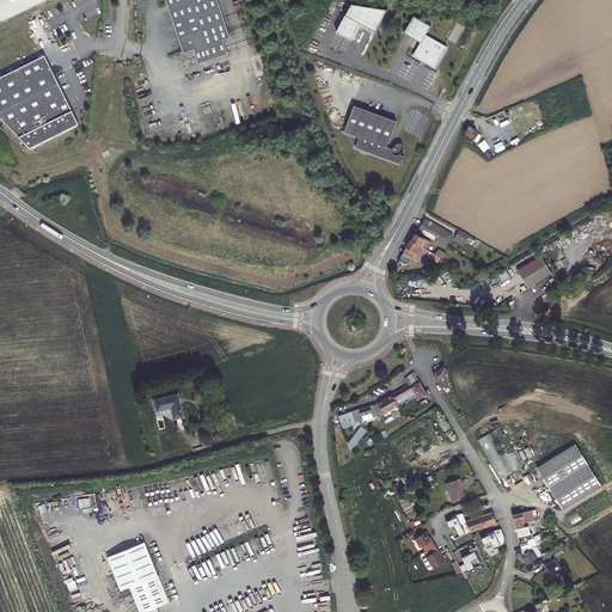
[(0,0),(0,14),(4,22),(47,0),(0,0)]
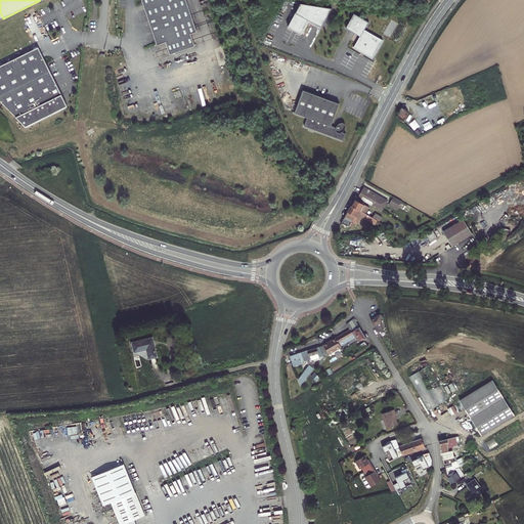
[(185,0),(141,0),(157,45),(166,42),(170,54),(194,46),(190,34),(197,32),(185,0)]
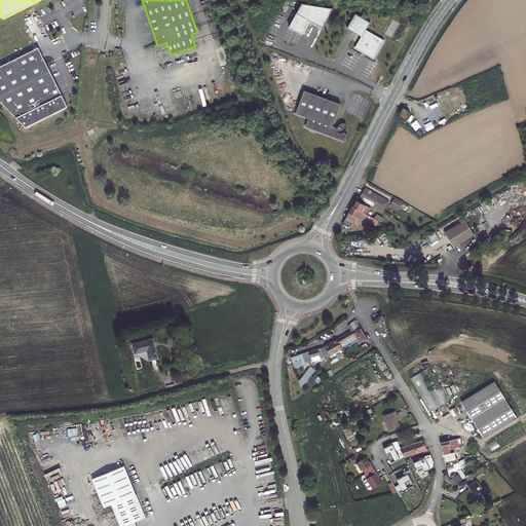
[(334,9),(303,3),(290,26),(302,34),(310,20),(323,28),(334,9)]
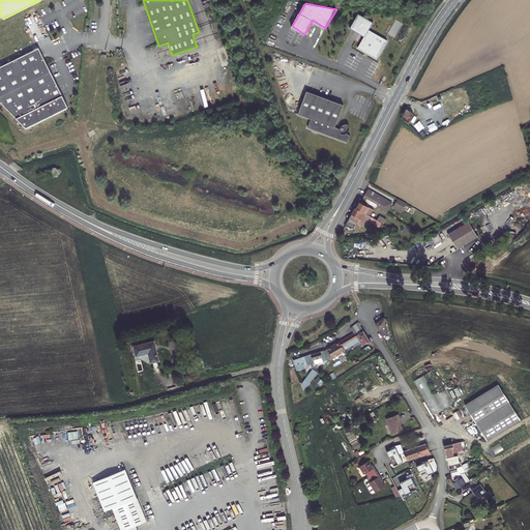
[(362,13),(354,29),(369,37),(362,49),(381,59),(391,41),(373,30),(377,23),(362,13)]
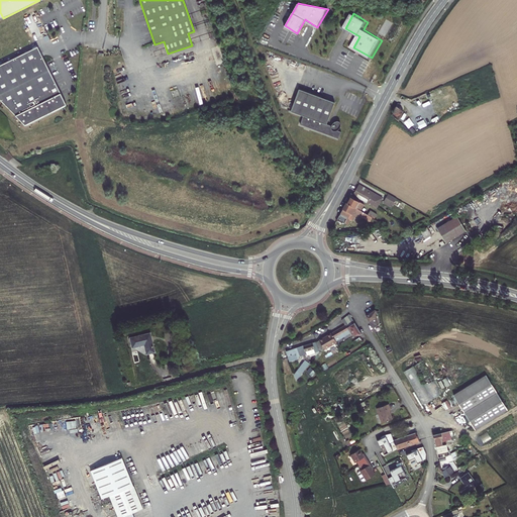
[(36,43),(0,62),(0,97),(24,122),(66,101),(63,95),(36,43)]
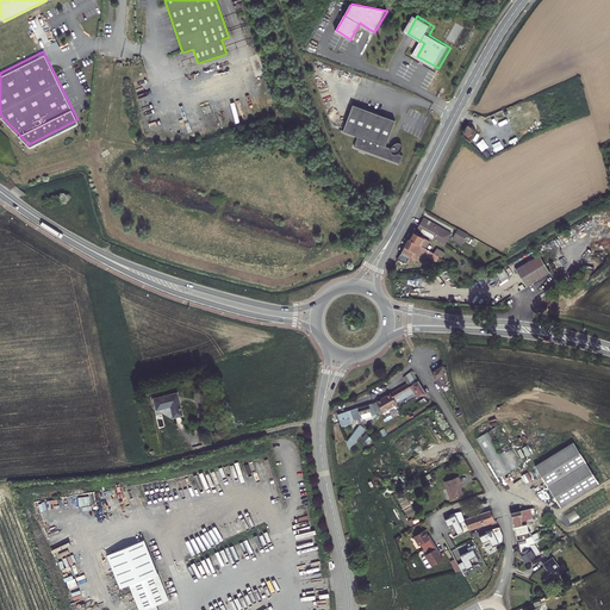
[(394,120),(353,105),(343,131),(358,137),(354,147),(399,163),(403,156),(398,154),(400,151),(402,148),(402,147),(402,144),(400,143),(398,143),(396,144),(392,145),(392,149),(385,147),(394,120)]
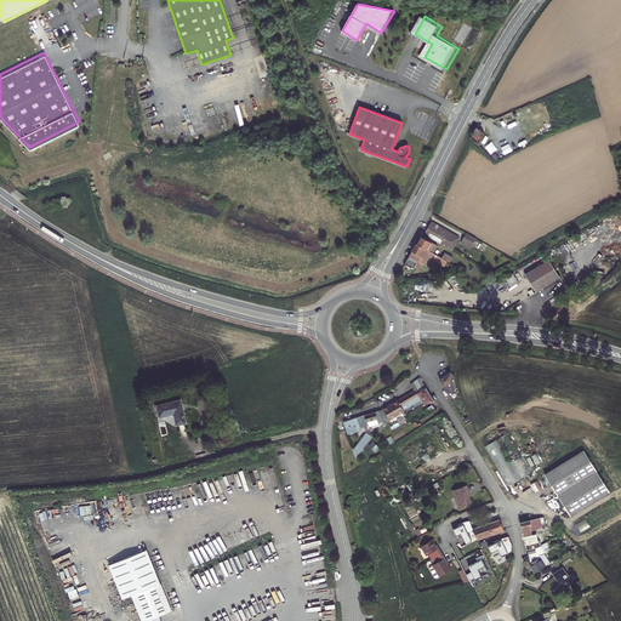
[(484,151),(489,142),(488,141),(491,134),(493,135),(494,132),(482,120),(480,120),(472,138),(484,151)]
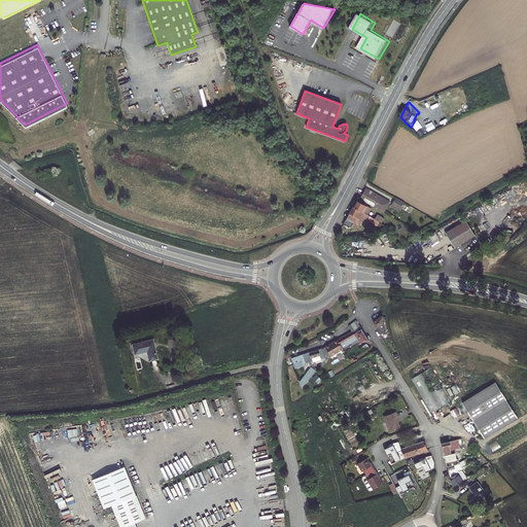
[(361,200),(379,209),(384,201),(382,200),(382,201),(378,199),(373,197),(374,196),(366,191),(361,200)]
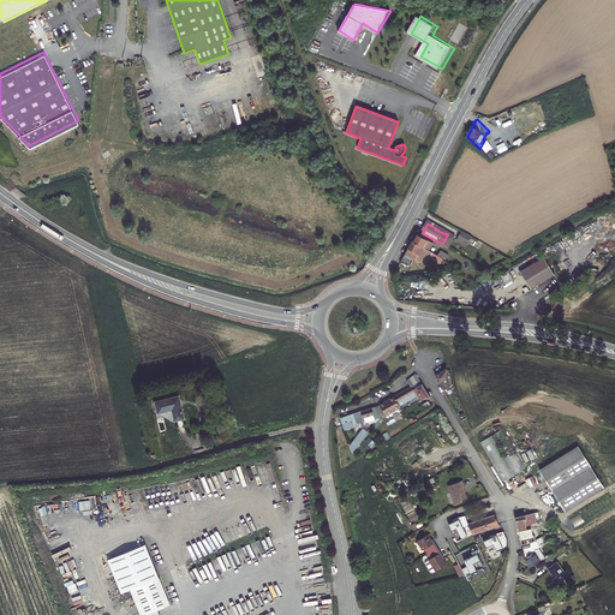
[(446,233),(448,234),(451,237),(452,234),(437,226),(436,228),(446,233)]
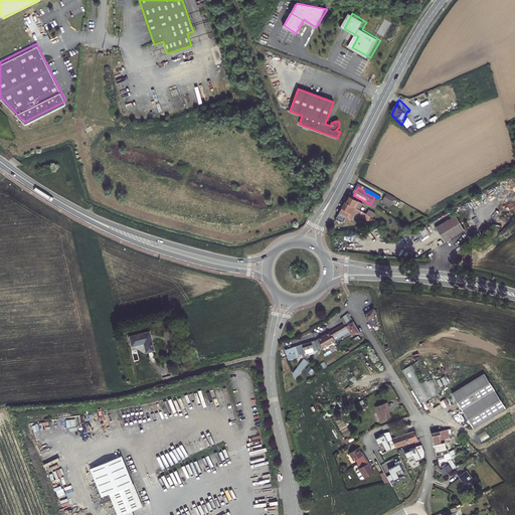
[(386,192),(381,201),(390,206),(394,197),(386,192)]
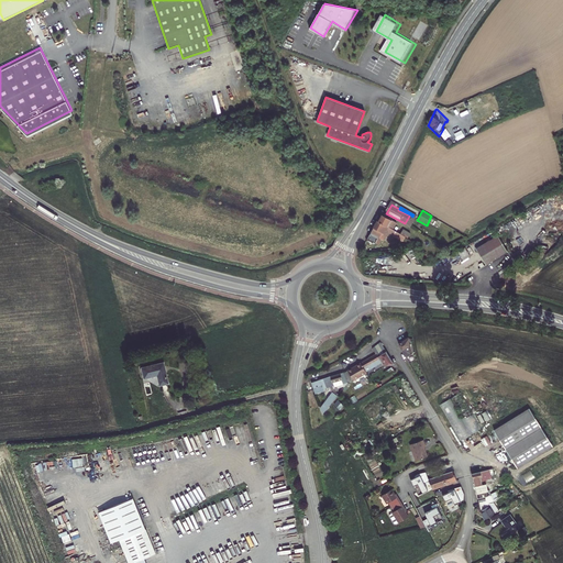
[(383,214),(378,222),(389,228),(390,224),(396,227),(398,223),(384,216),(383,214)]
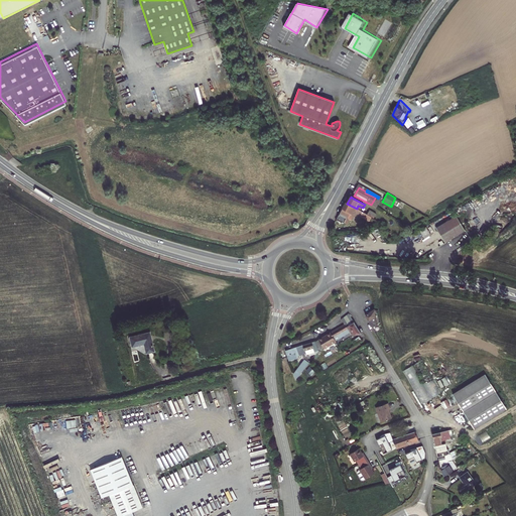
[(357,209),(347,204),(337,220),(345,225),(351,215),(353,216),(355,213),(370,221),(372,218),(361,212),(357,209)]
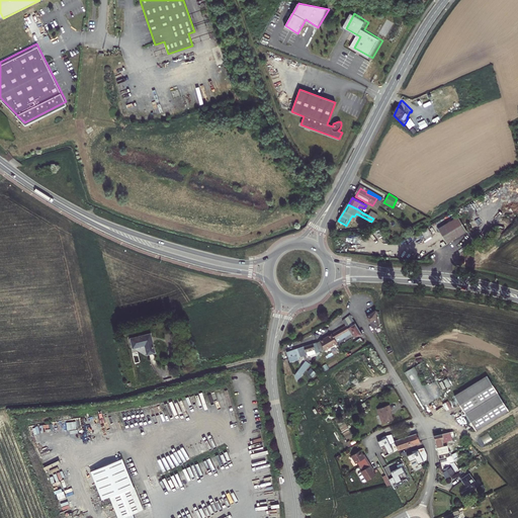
[(438,229),(447,244),(466,232),(458,217),(438,229)]
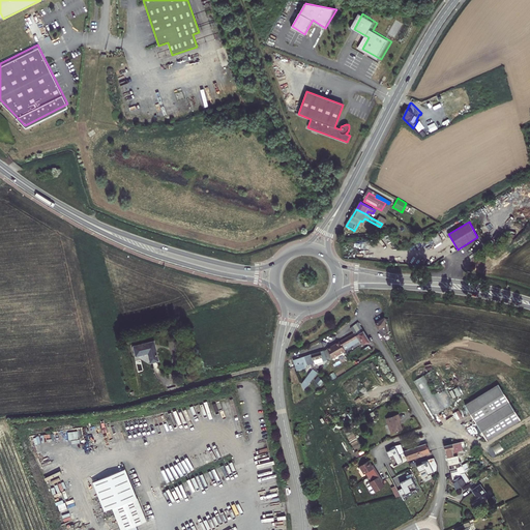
[(385,319),(385,318),(376,324),(382,336),(387,333),(386,324),(385,325),(385,319)]
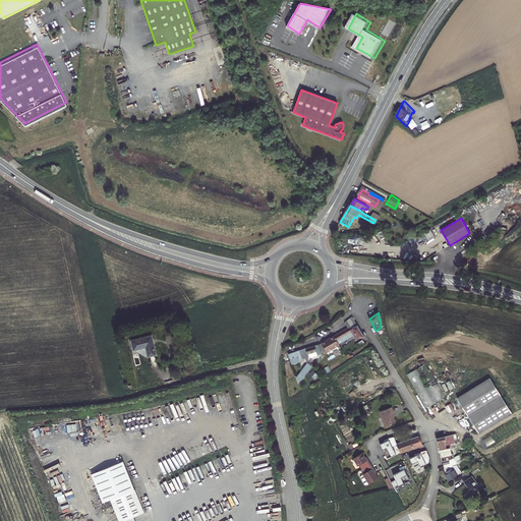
[(353,335),(354,338),(364,337),(363,335),(352,316),(345,323),(345,324),(348,328),(353,335)]
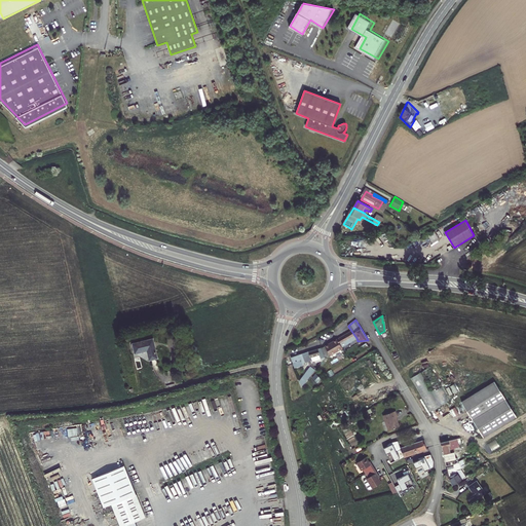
[(351,331),(337,339),(342,347),(357,338),(351,331)]
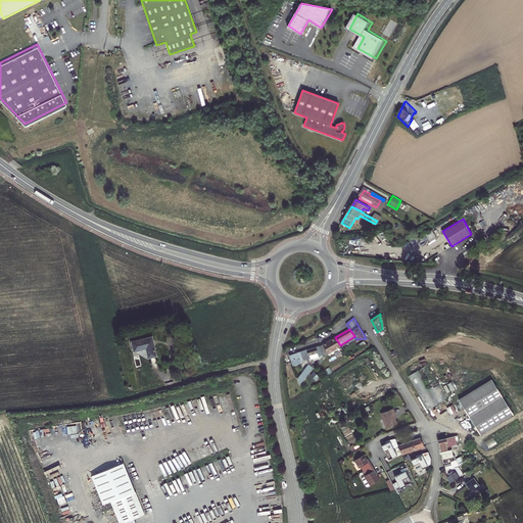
[(132,342),(135,351),(147,348),(149,358),(156,357),(153,344),(152,344),(151,342),(153,341),(152,337),(132,342)]
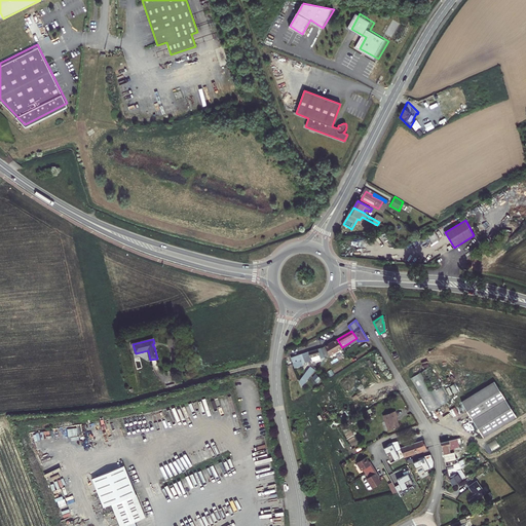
[(337,339),(325,346),(322,348),(325,358),(326,357),(328,355),(328,357),(342,348),(342,347),(337,339)]
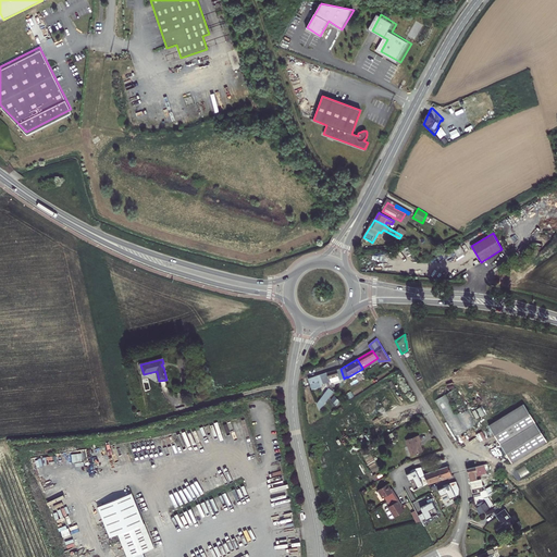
[(335,390),(336,388),(335,384),(341,383),(344,379),(341,369),(337,369),(327,372),(332,382),(331,383),(331,385),(332,387),(335,390)]
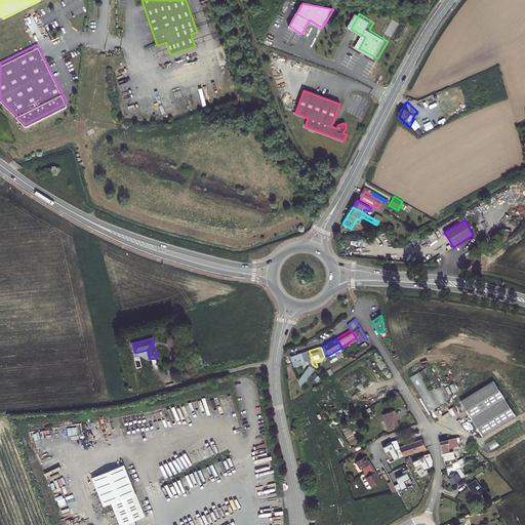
[(312,359),(308,351),(290,357),(294,367),(304,364),(304,362),(312,359)]
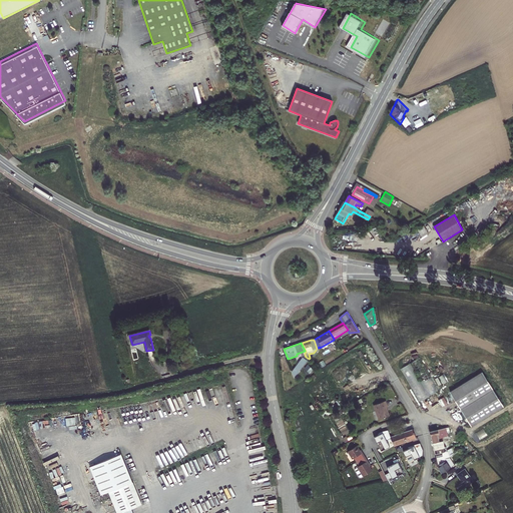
[(292,372),(294,377),(301,370),(309,359),(306,357),(305,355),(292,372)]
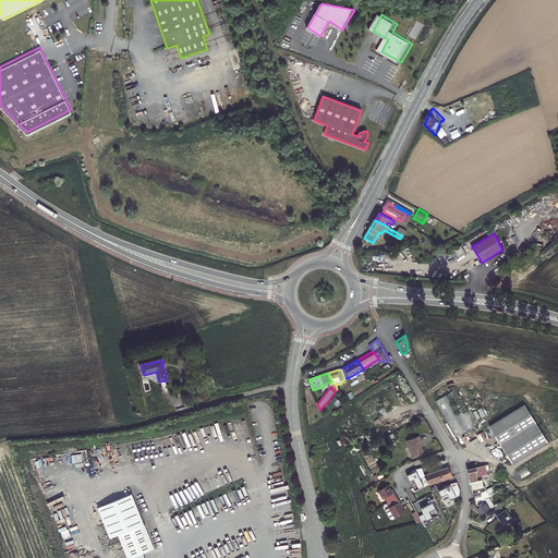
[(489,426),(512,464),(547,443),(524,404),(489,426)]
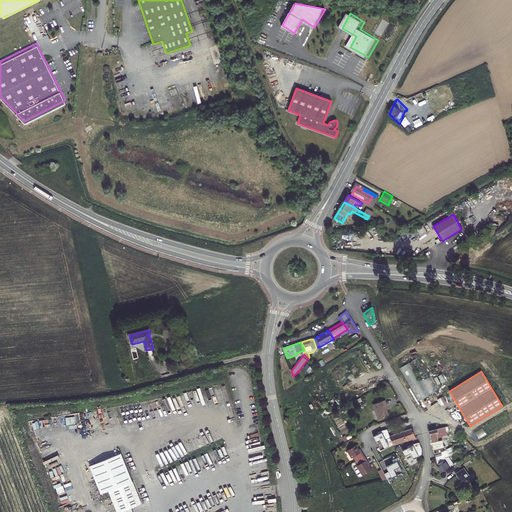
[(421,387),(413,391),(418,400),(427,396),(420,384),(419,384),(421,387)]
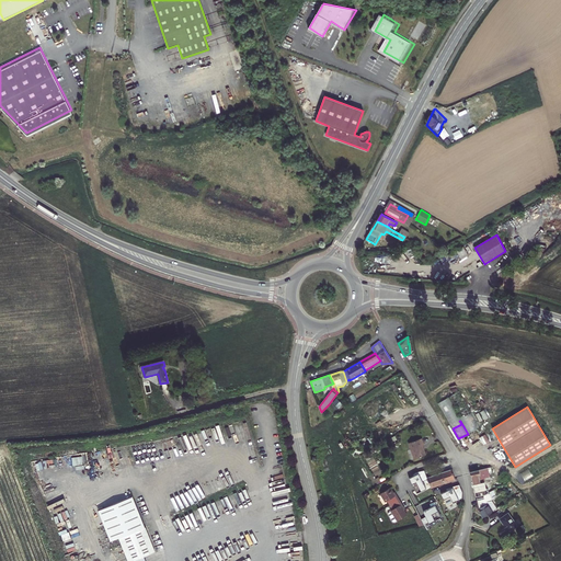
[(409,443),(414,459),(425,455),(423,447),(424,446),(422,438),(409,443)]
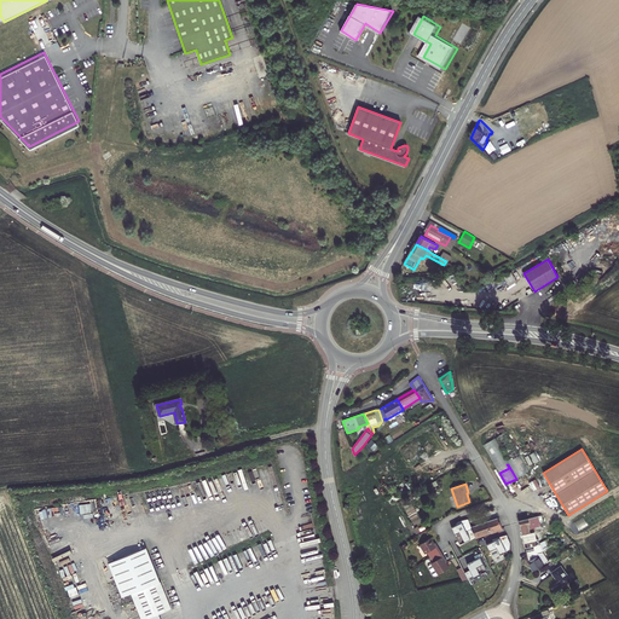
[(519,521),(521,534),(530,533),(542,530),(541,522),(543,522),(542,515),(519,521)]
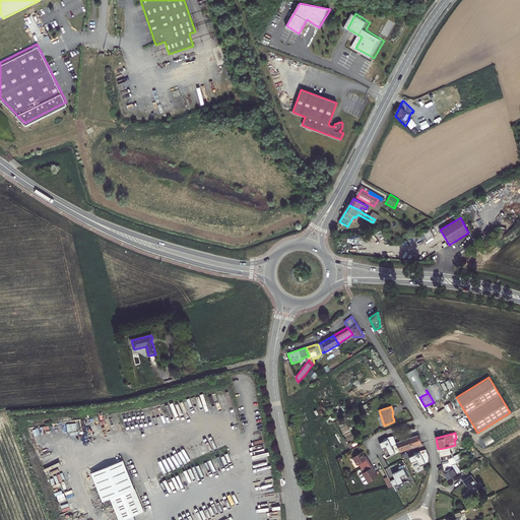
[(396,443),(399,452),(421,444),(418,435),(396,443)]
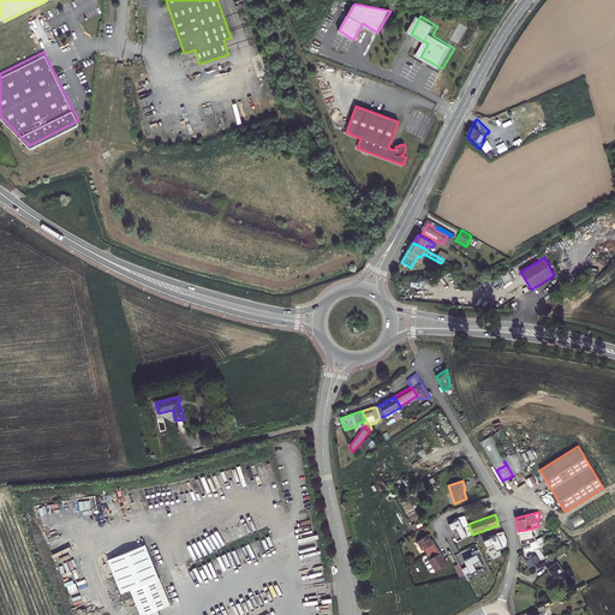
[(448,525),(457,541),(467,536),(459,519),(448,525)]
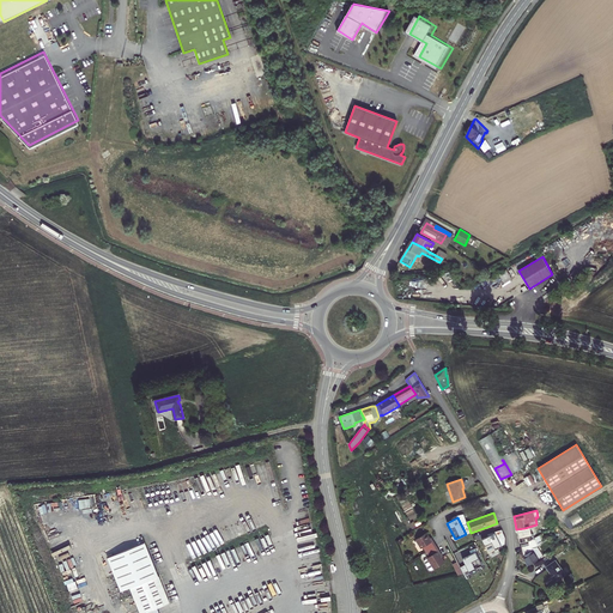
[(516,529),(521,546),(528,544),(525,528),(516,529)]
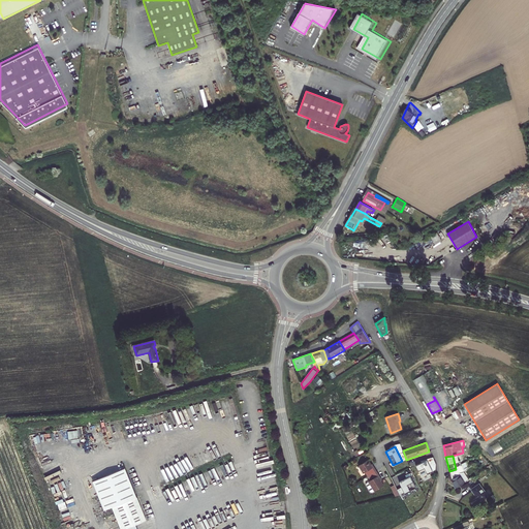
[(368,476),(375,471),(372,467),(371,467),(367,460),(358,466),(362,473),(365,472),(368,476)]
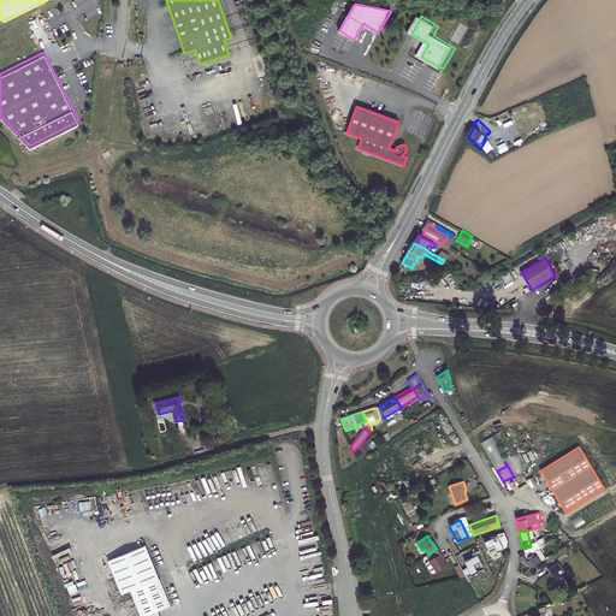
[(484,542),(491,555),(504,548),(497,535),(484,542)]
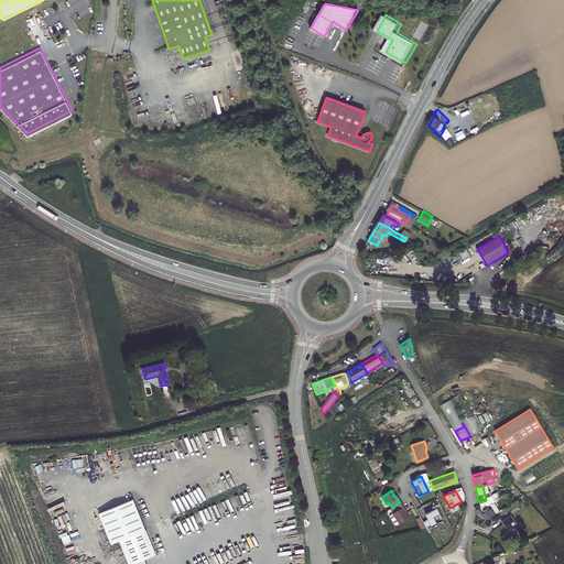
[(480,513),(486,521),(499,512),(496,507),(495,506),(494,506),(492,505),(495,503),(494,499),(491,496),(488,498),(487,498),(487,500),(486,500),(479,502),(481,512),(480,513)]
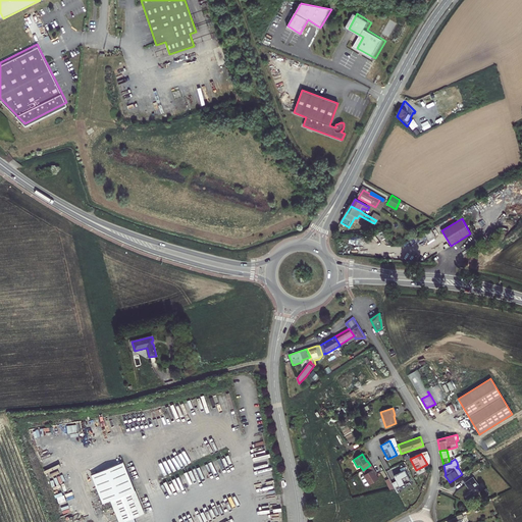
[(102,470),(102,469),(103,469),(101,465),(90,469),(92,473),(102,470)]
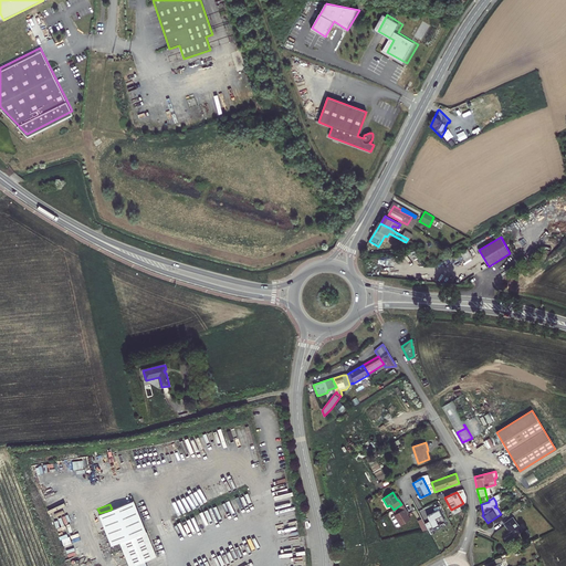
[(405,510),(401,504),(394,510),(396,514),(392,515),(398,524),(408,517),(404,510),(405,510)]
